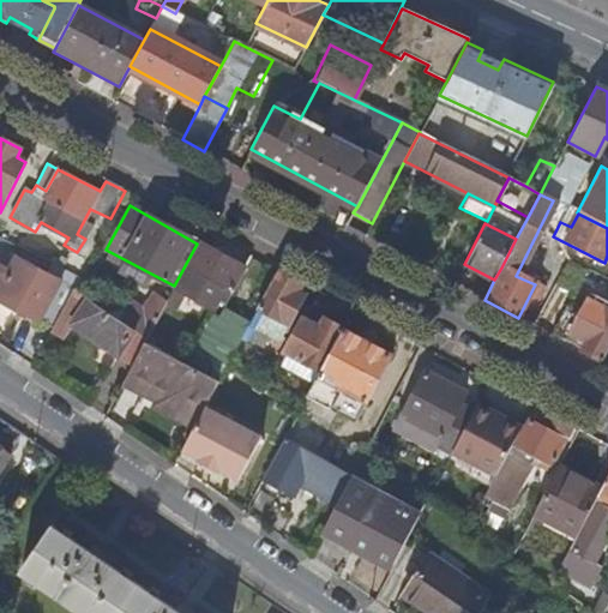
[(174,286),(172,290),(184,296),(214,312),(218,302),(222,304),(242,268),(197,242),(197,244),(174,286)]
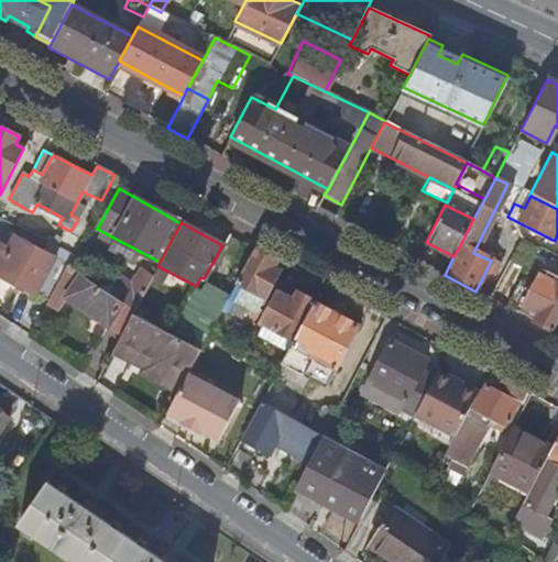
[(0,275),(48,300),(62,274),(50,267),(56,255),(15,233),(9,245),(0,241),(0,275)]
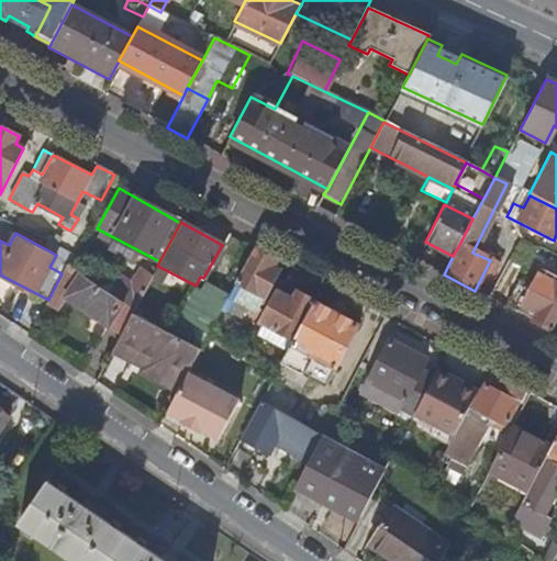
[(227,296),(221,311),(244,323),(249,312),(257,316),(266,300),(262,298),(277,270),(270,267),(275,260),(254,248),(227,296)]
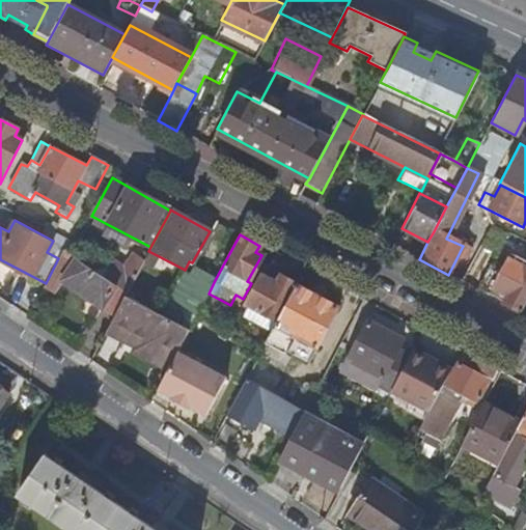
[(46,283),(42,293),(52,299),(64,281),(102,307),(100,309),(113,318),(125,296),(127,291),(89,267),(63,249),(58,258),(46,283)]
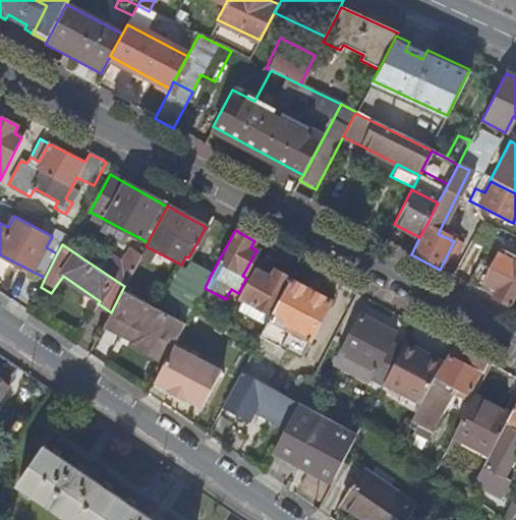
[(140,255),(139,258),(149,264),(156,251),(146,246),(140,255)]
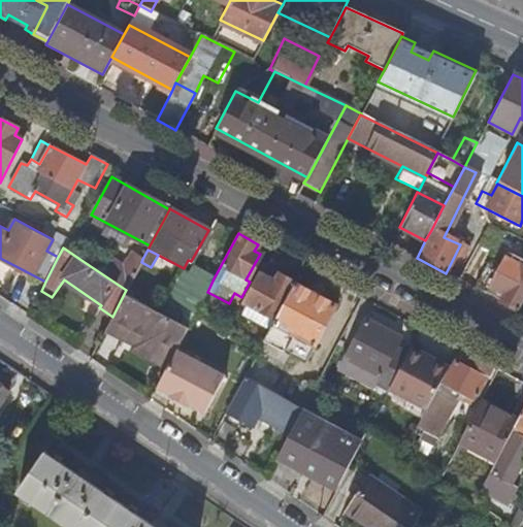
[(89,265),(126,290),(141,262),(142,259),(129,252),(123,264),(112,259),(108,264),(94,257),(89,265)]
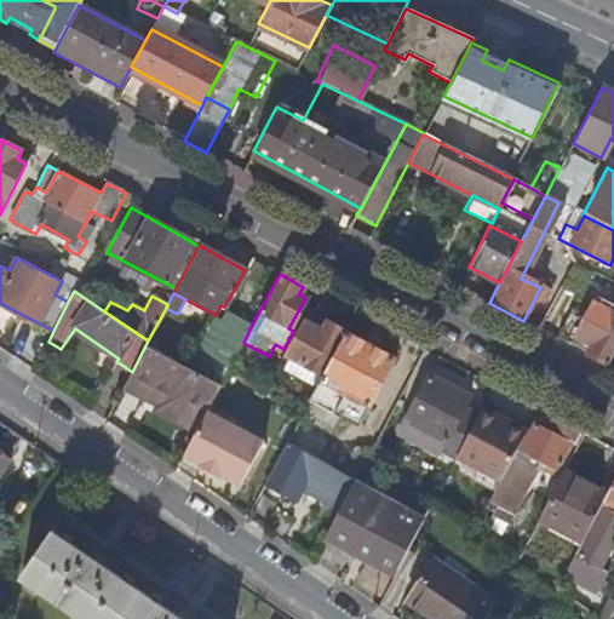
[(603,365),(613,343),(613,316),(590,304),(584,316),(568,308),(554,338),(569,345),(577,331),(594,339),(585,354),(603,365)]
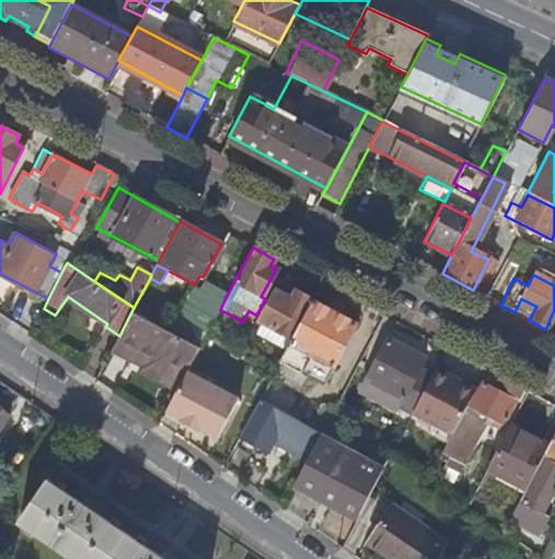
[(200,289),(194,286),(169,333),(198,348),(220,310),(227,295),(205,282),(200,289)]
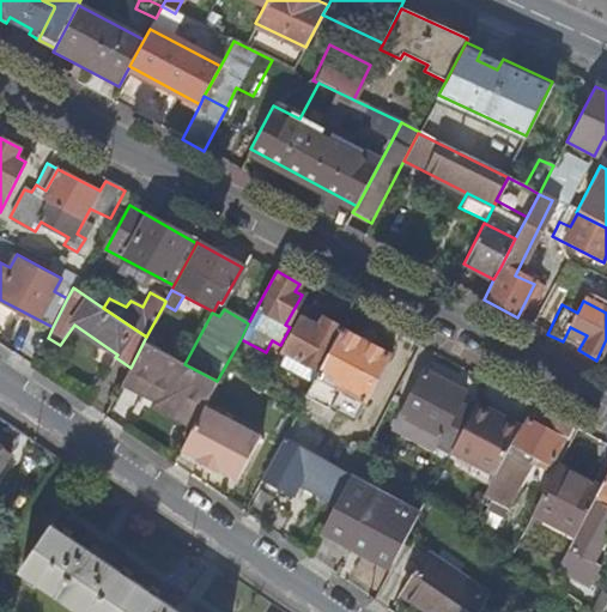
[(319,371),(341,329),(321,319),(316,327),(301,319),(283,352),(287,355),(319,371)]
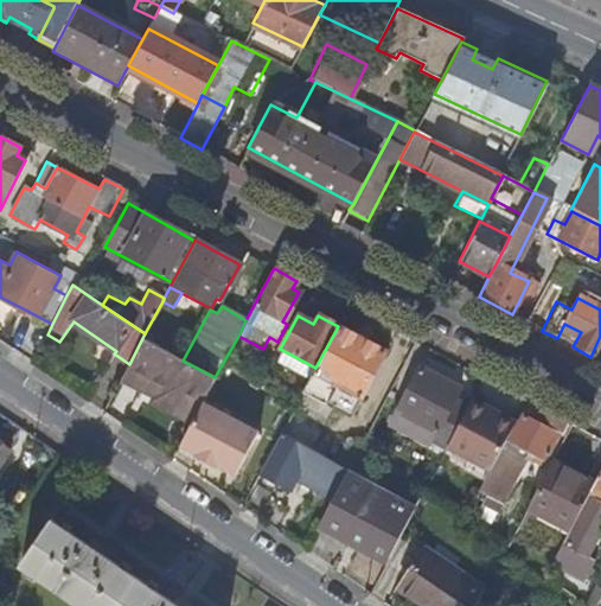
[(384,351),(338,326),(315,368),(309,378),(304,391),(318,400),(327,382),(339,388),(330,406),(349,416),(384,351)]
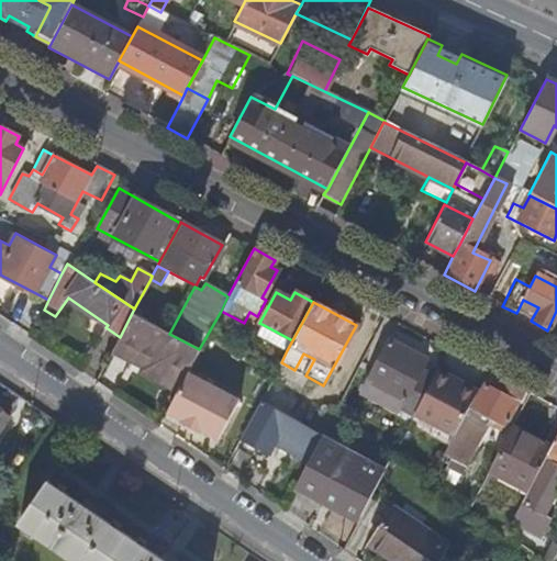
[(556,311),(547,331),(556,335),(556,311)]
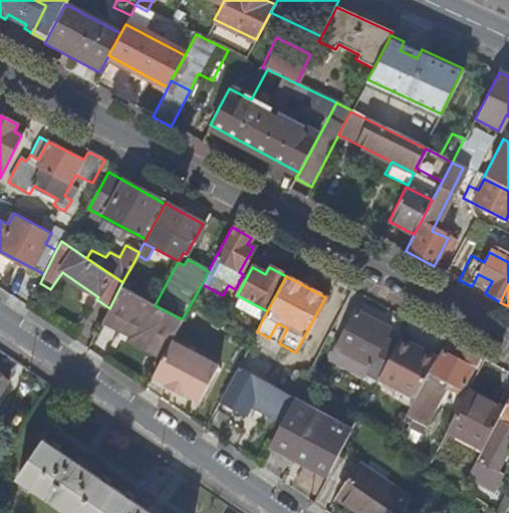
[(109,308),(104,318),(146,339),(145,344),(164,353),(172,339),(182,319),(155,305),(139,295),(120,286),(109,308)]
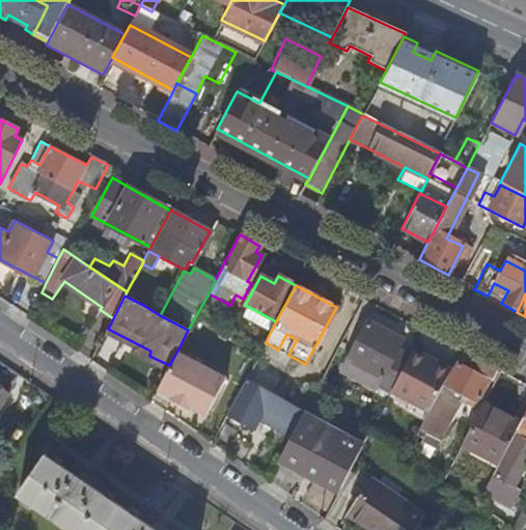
[(244,316),(271,331),(276,322),(249,307),(244,316)]
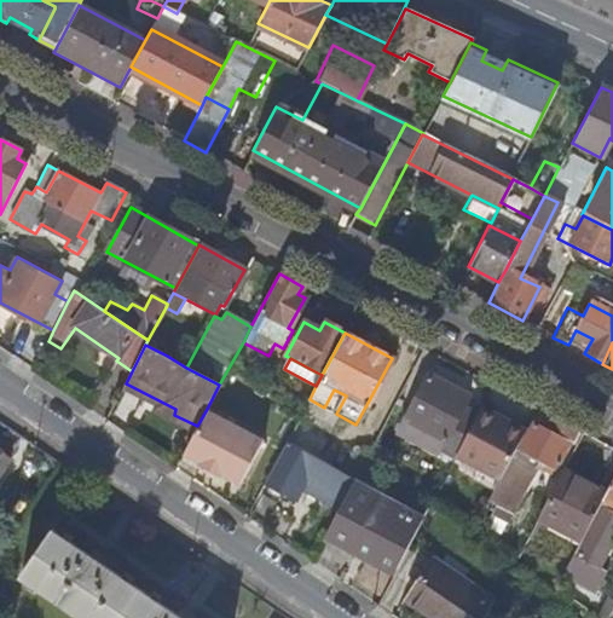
[(440,448),(455,455),(474,419),(461,411),(467,398),(428,377),(405,421),(444,442),(440,448)]
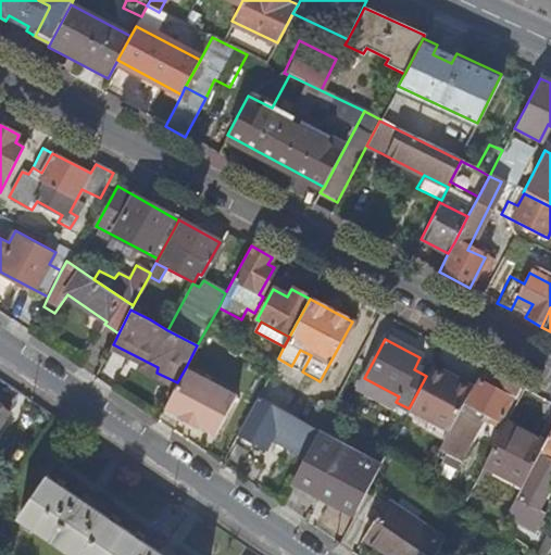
[(300,350),(291,366),(302,371),(311,355),(300,350)]
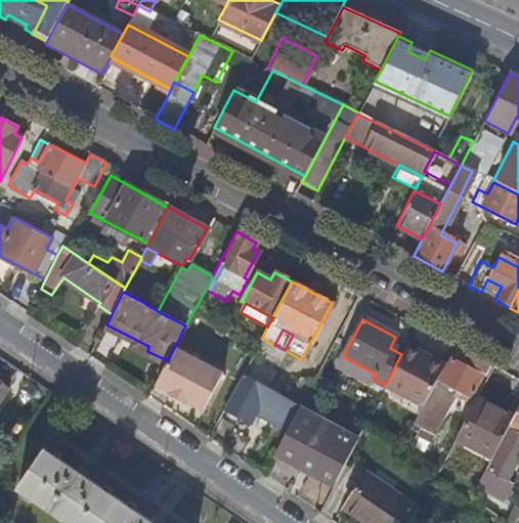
[(420,404),(434,380),(443,361),(407,343),(401,354),(385,385),(420,404)]
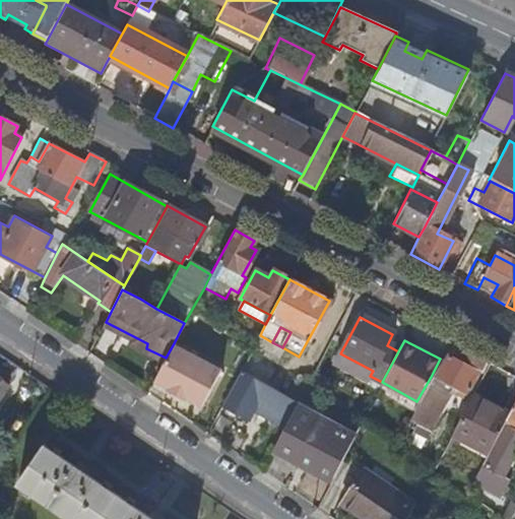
[(166,358),(154,379),(170,388),(172,384),(185,391),(184,395),(201,404),(220,369),(174,343),(166,358)]
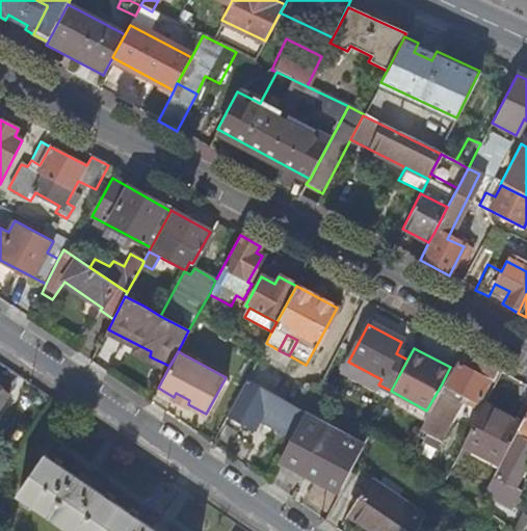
[(426,410),(417,428),(424,432),(419,443),(431,449),(438,440),(460,396),(475,403),(492,369),(472,359),(467,369),(455,364),(443,387),(441,386),(426,410)]
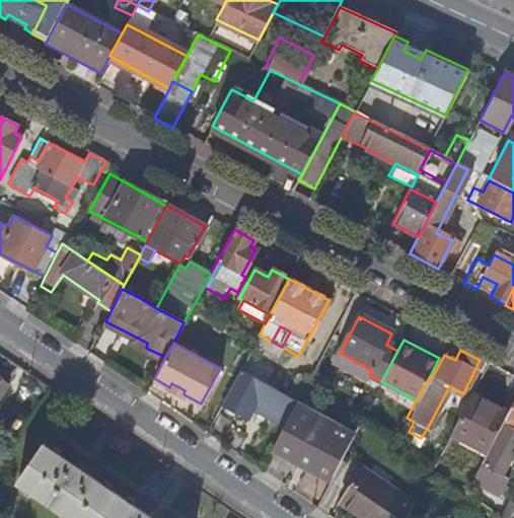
[(240,370),(264,382),(270,371),(246,358),(240,370)]
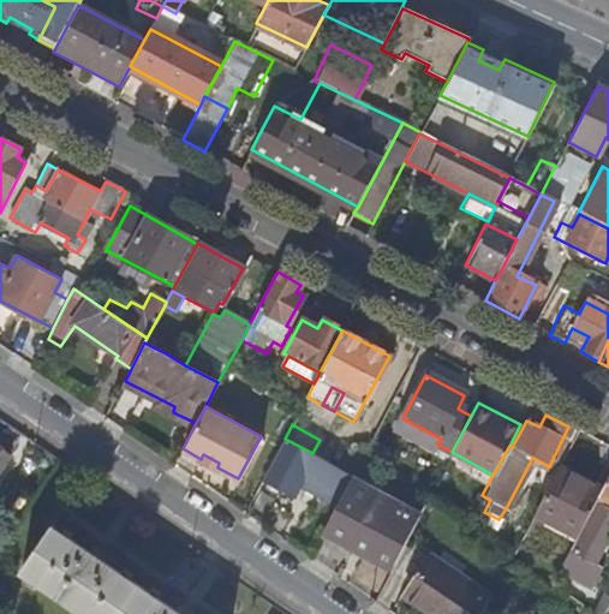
[(285,439),(264,478),(293,494),(299,483),(335,504),(348,480),(351,474),(338,468),(312,453),(285,439)]
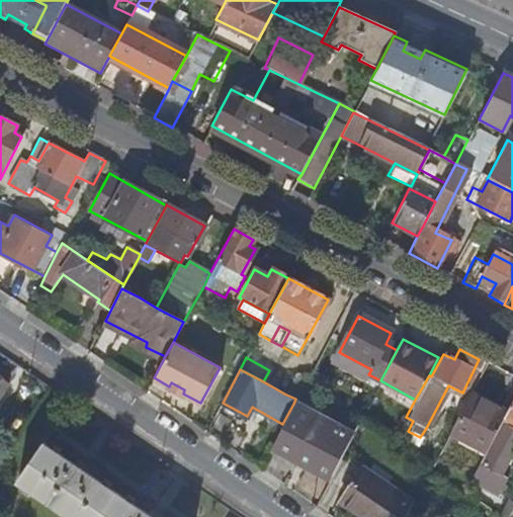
[(295,373),(284,394),(295,399),(309,373),(295,373)]
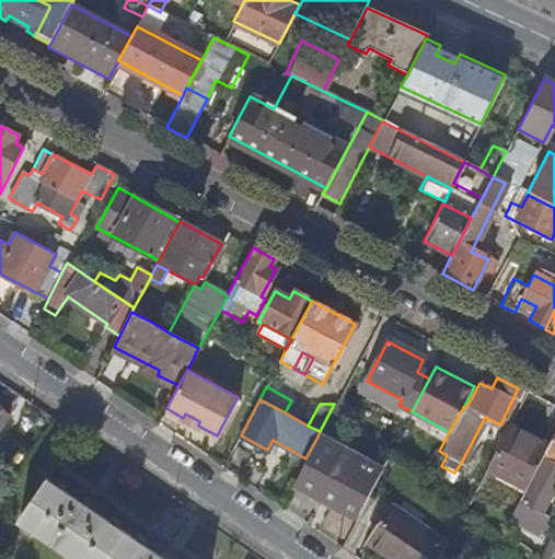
[(509,421),(485,469),(524,490),(544,452),(550,442),(509,421)]
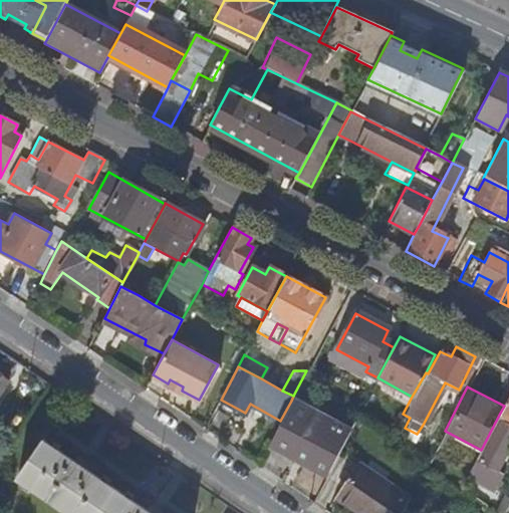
[(508,396),(504,406),(499,415),(508,420),(508,396)]
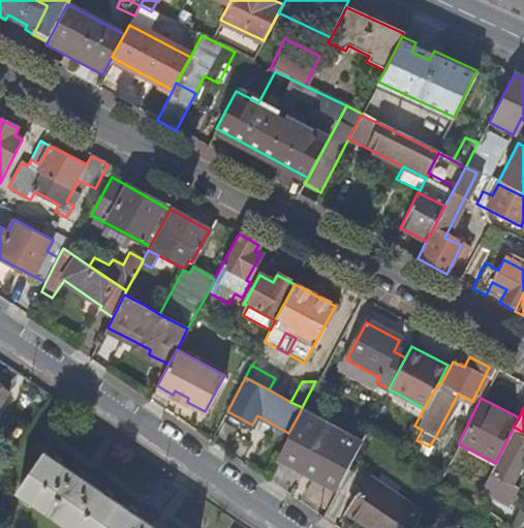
[(359,444),(300,412),(288,433),(278,453),(337,485),(359,444)]
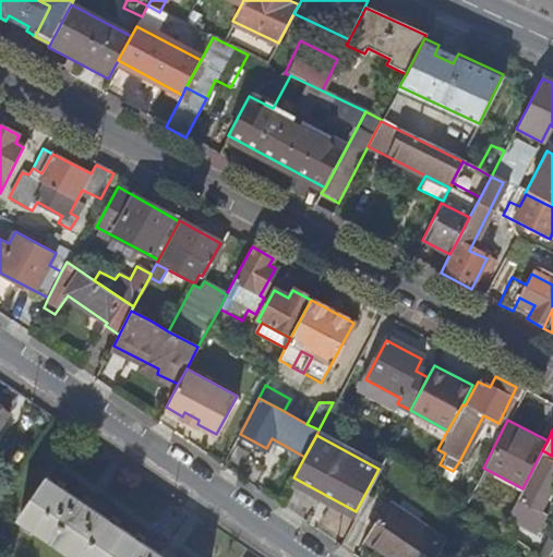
[(520,501),(516,499),(504,520),(532,535),(544,515),(538,511),(552,482),(552,464),(542,460),(520,501)]
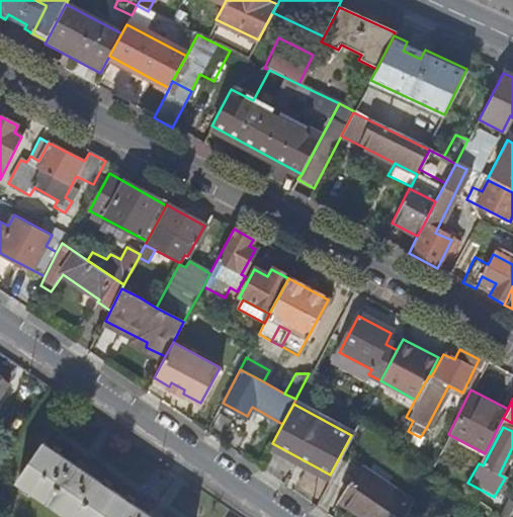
[(149,516),(45,445),(46,444),(44,442),(13,484),(16,487),(18,484),(66,516),(149,516)]
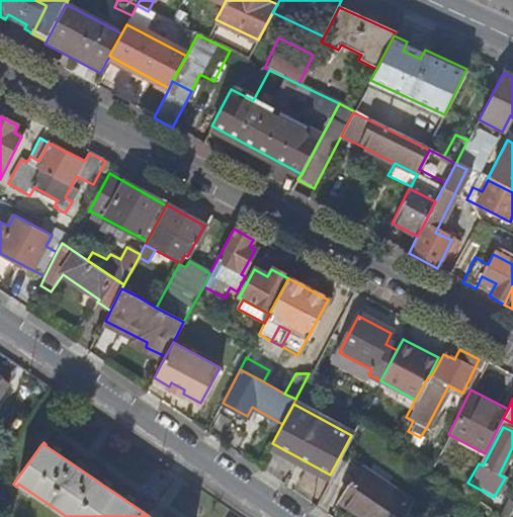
[(272,443),(269,448),(328,480),(330,475),(272,443)]
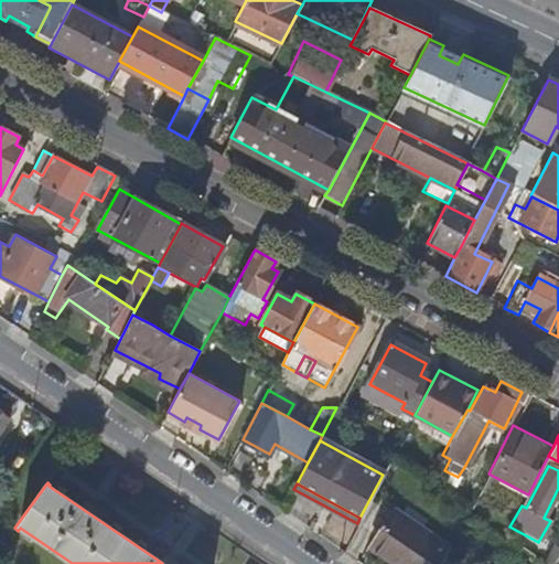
[(404,563),(440,563),(448,550),(389,510),(369,541),(404,563)]
